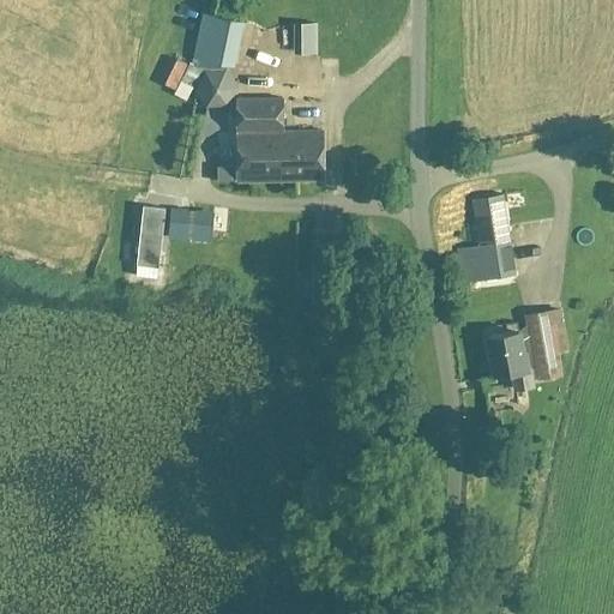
[(236,89),(223,68),(202,70),(191,90),(204,109),(227,108),(236,89)]
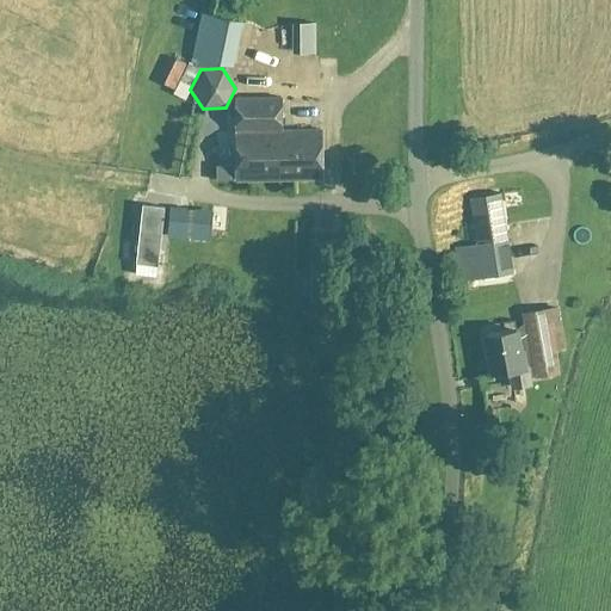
[(294,153),(295,180),(321,179),(319,130),(279,131),(279,104),(235,105),(235,133),(254,133),(254,146),(269,146),(269,154),(294,153)]
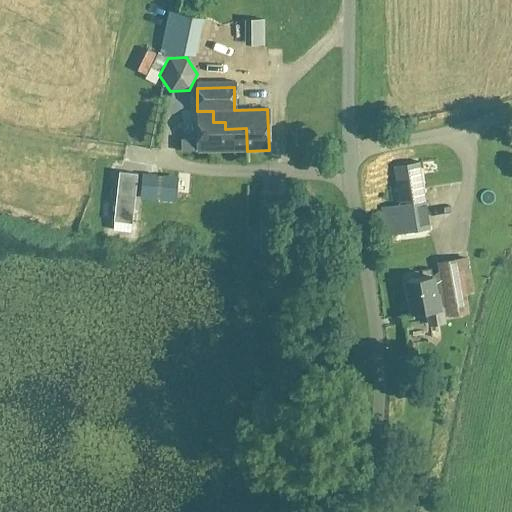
[(197,152),(247,151),(246,128),(225,129),(225,122),(213,122),(213,111),(197,111),(197,152)]
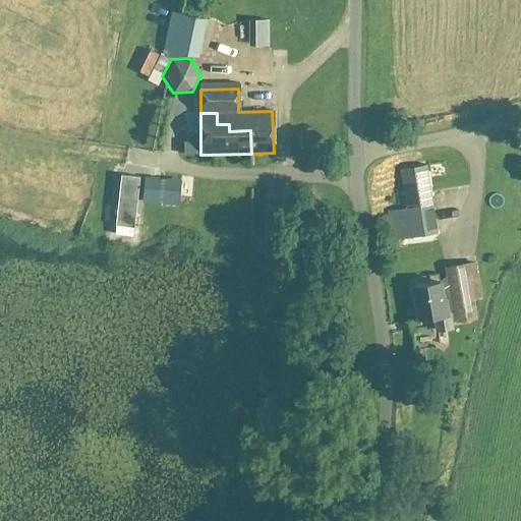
[(405,210),(387,213),(391,241),(436,234),(424,166),(399,170),(405,210)]
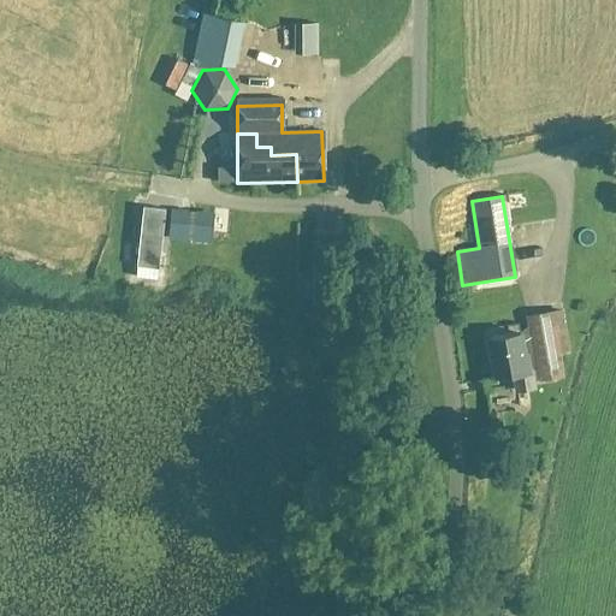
[(142,207),(135,267),(158,270),(164,209),(142,207)]
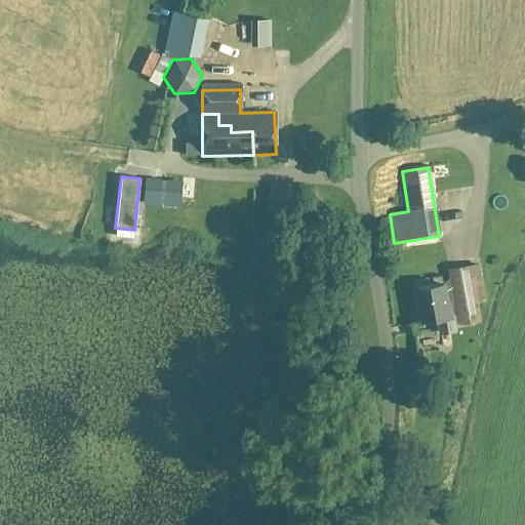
[(180,185),(145,180),(143,203),(178,207),(180,185)]
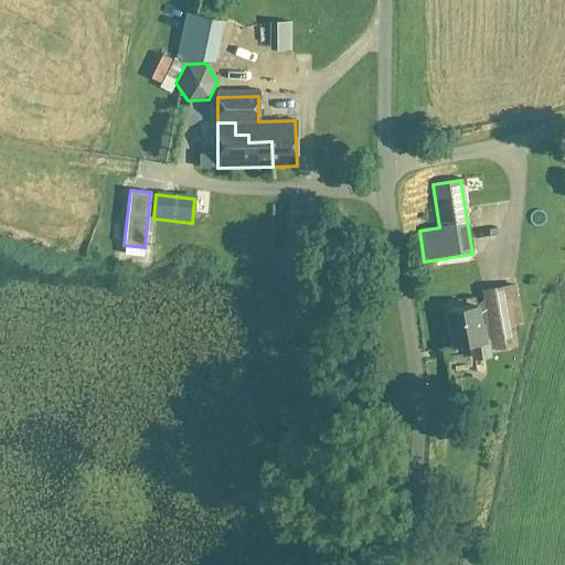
[(486,354),(484,353),(490,352),(490,347),(513,342),(512,333),(520,332),(513,284),(488,288),(490,304),(475,306),(446,311),(452,347),(470,344),(472,358),(486,354)]
